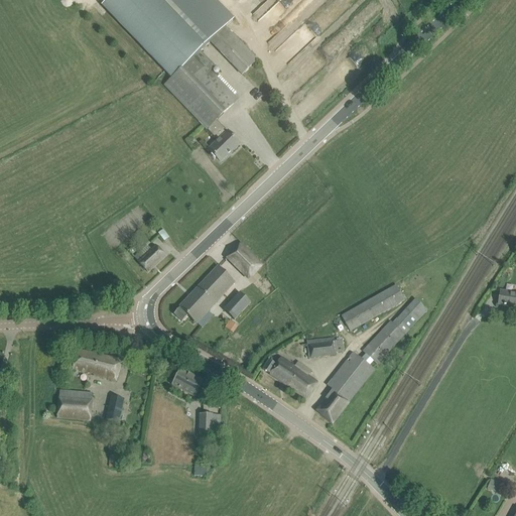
[(201,51),(210,42),(226,27),(232,21),(212,0),(107,0),(103,4),(173,78),(201,51)]
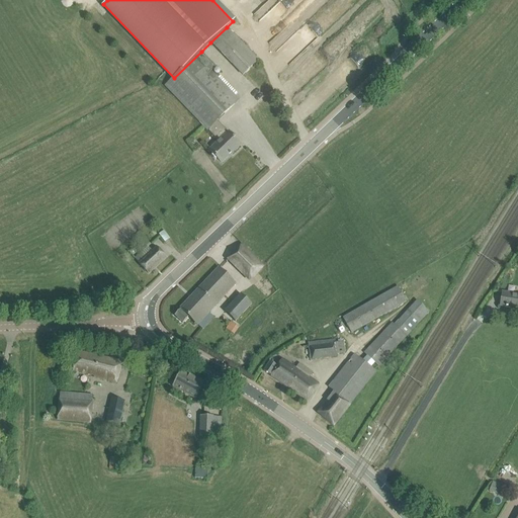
[(243,75),(258,61),(227,27),(210,42),(243,75)]
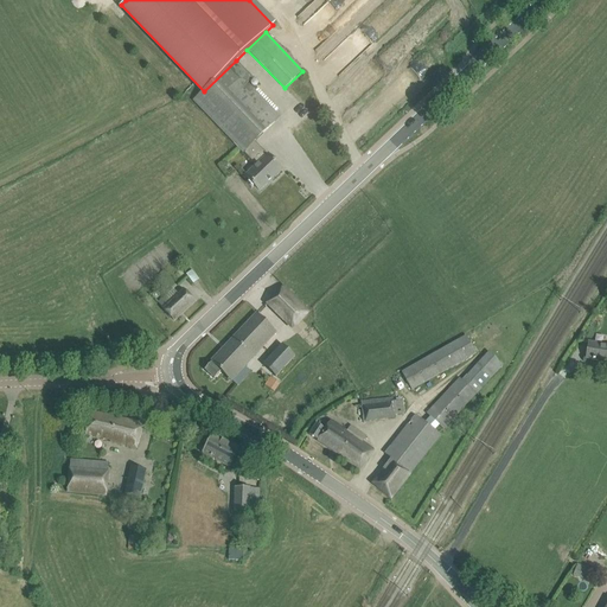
[(246,177),(259,190),(272,178),(272,179),(281,170),(254,141),(280,117),(247,83),(253,78),(236,61),(204,91),(202,94),(193,101),(237,147),(256,166),(246,177)]
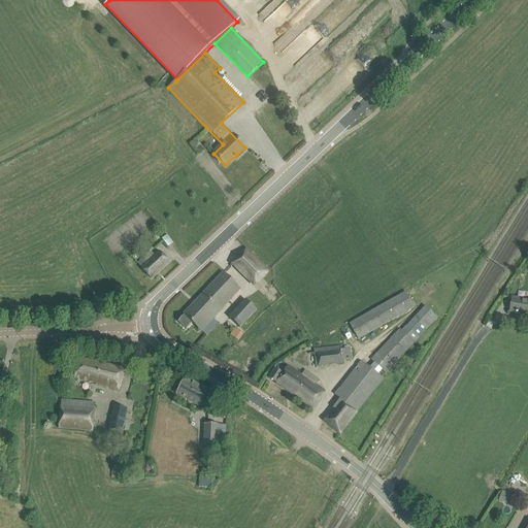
[(166,236),(162,240),(167,248),(172,244),(173,243),(167,236),(166,236)]
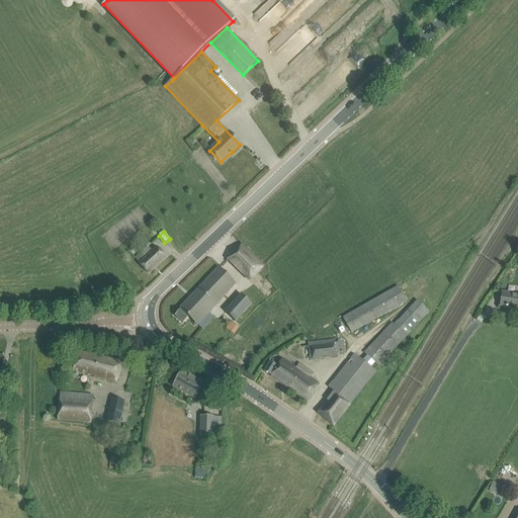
[(264,266),(242,245),(228,260),(250,281),(264,266)]
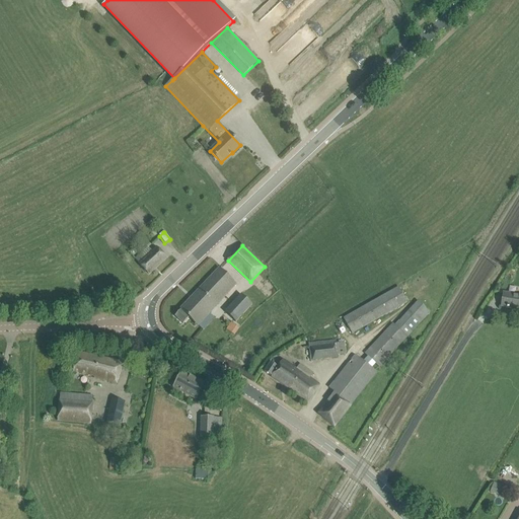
[(140,265),(148,274),(166,258),(157,248),(140,265)]
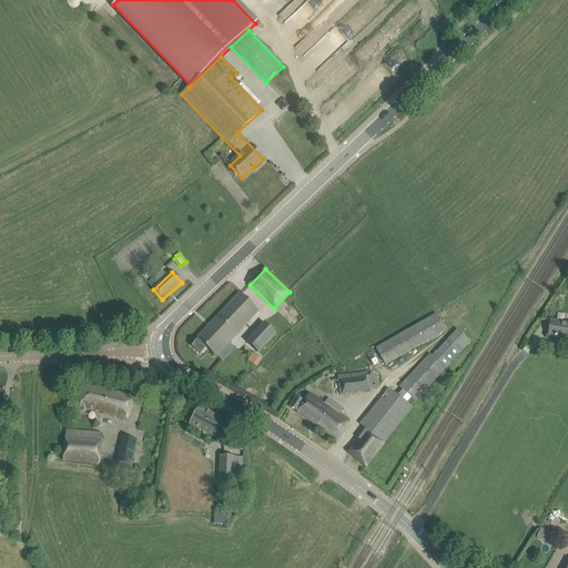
[(206,347),(216,356),(259,312),(240,294),(191,346),(200,355),(206,347)]
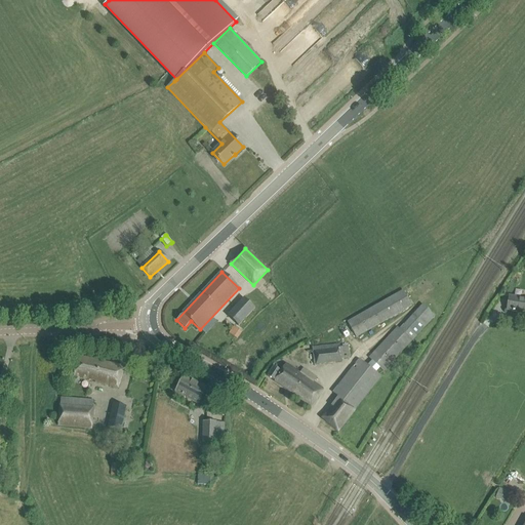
[(357,339),(412,308),(403,290),(347,322),(357,339)]
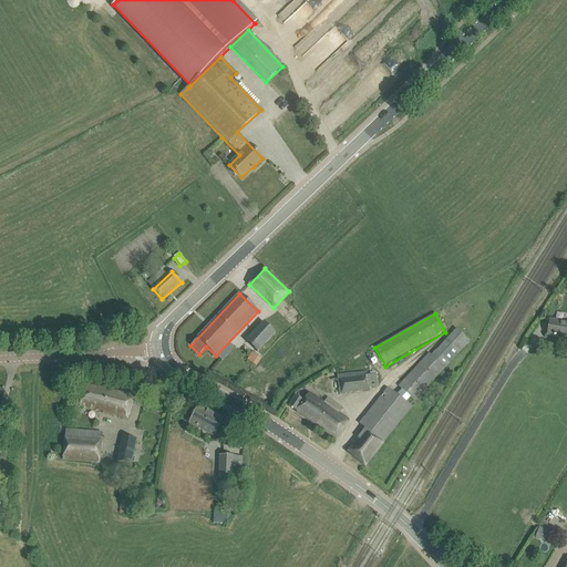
[(566,322),(549,320),(547,336),(566,338),(566,322)]
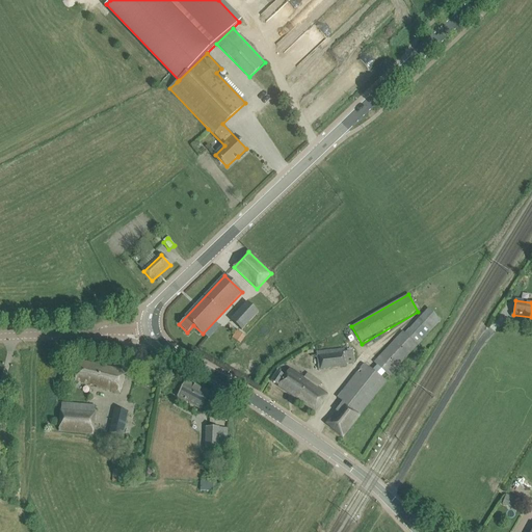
[(241,330),(259,313),(247,302),(230,320),(241,330)]
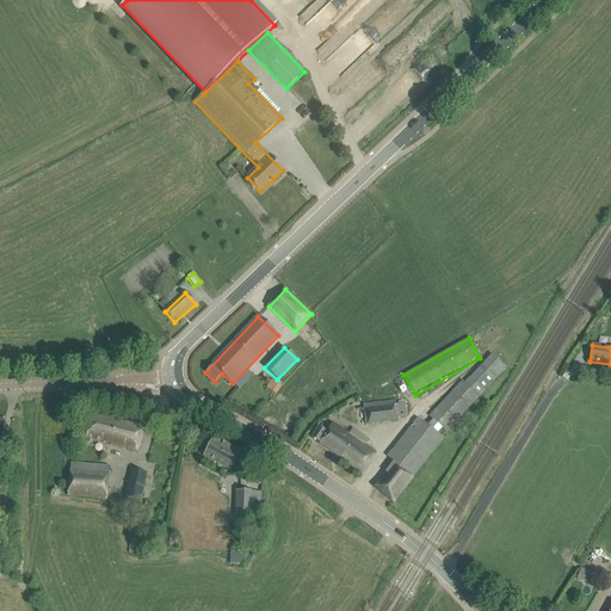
[(429,417),(446,432),(505,369),(491,356),(464,384),(462,382),(429,417)]
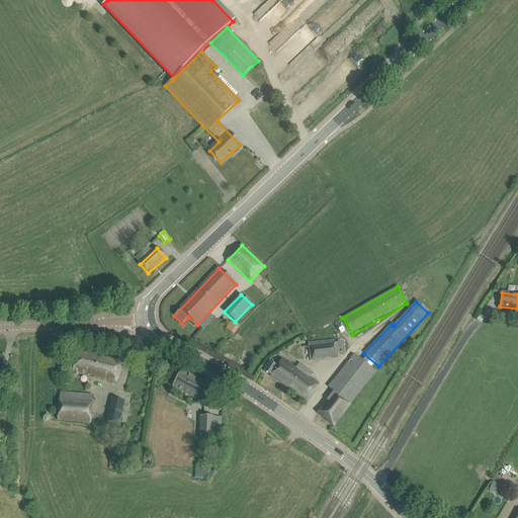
[(309,341),(311,358),(337,355),(337,352),(345,351),(344,341),(336,342),(335,338),(309,341)]
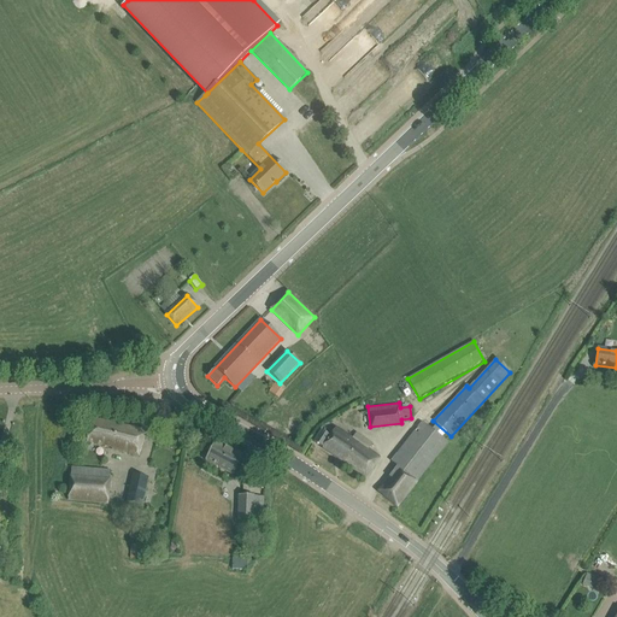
[(140,456),(146,432),(93,419),(87,441),(113,447),(112,450),(118,451),(118,453),(121,454),(122,451),(140,456)]
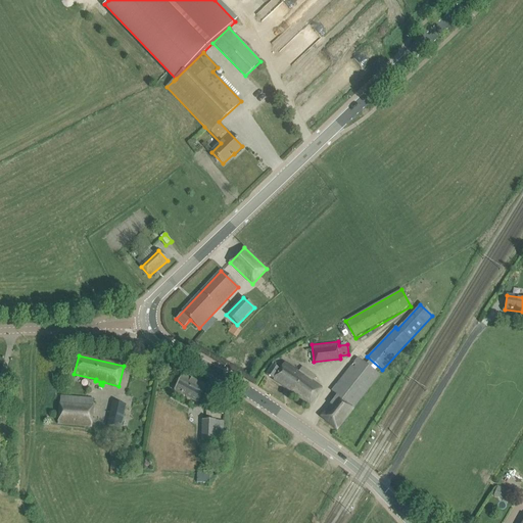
[(358,359),(332,391),(337,395),(321,417),(337,429),(379,375),(358,359)]
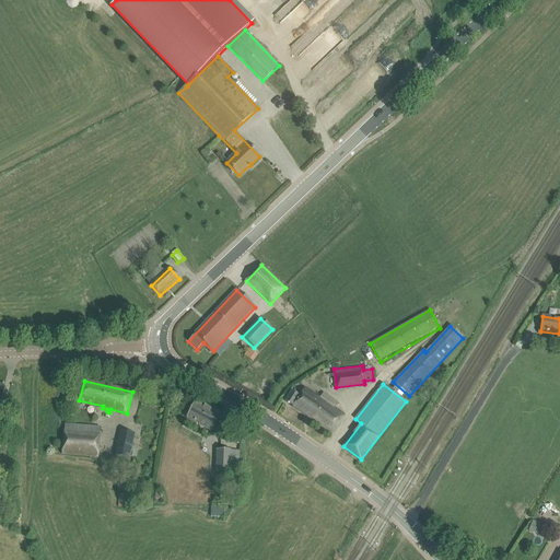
[(292,391),(284,401),(314,420),(313,421),(331,434),(345,416),(335,409),(339,403),(324,393),(319,399),(304,388),(300,396),(292,391)]
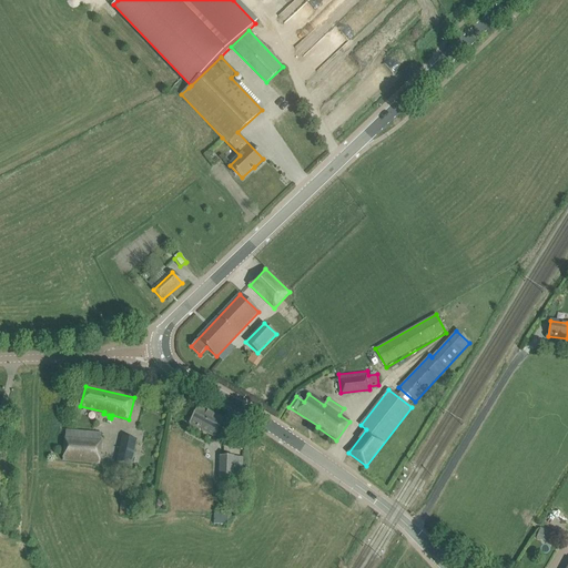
[(214,438),(224,421),(199,406),(189,424),(214,438)]
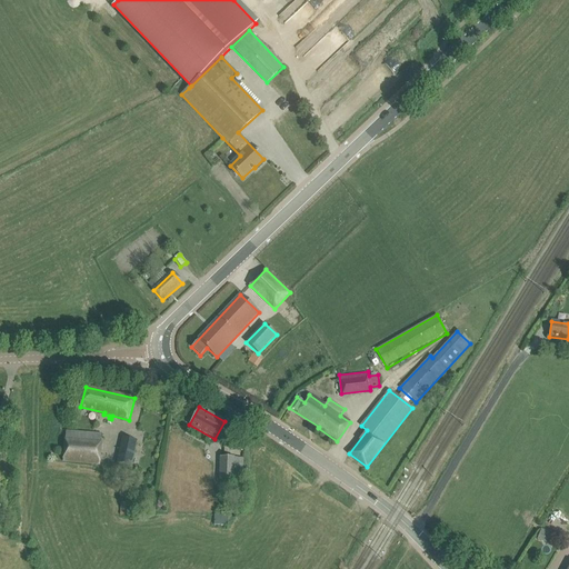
[(97,465),(100,443),(89,441),(89,437),(77,436),(77,440),(65,438),(62,460),(97,465)]
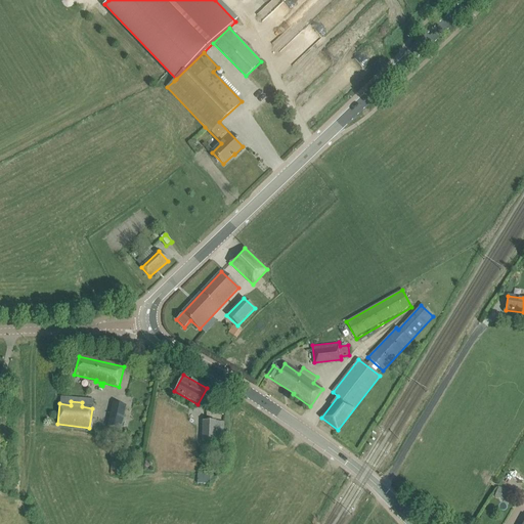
[(112,404),(106,428),(121,431),(125,406),(112,404)]
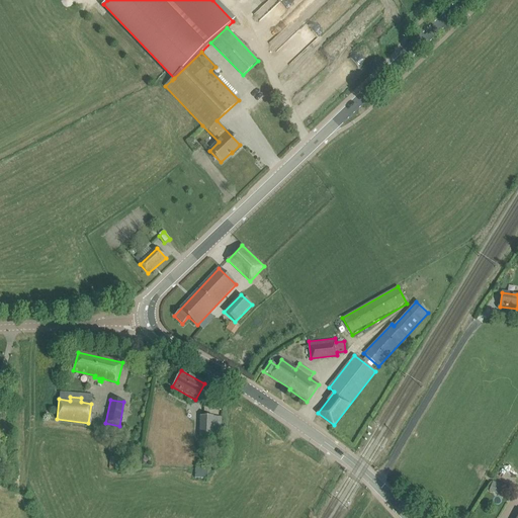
[(212,438),(213,416),(200,416),(199,437),(212,438)]
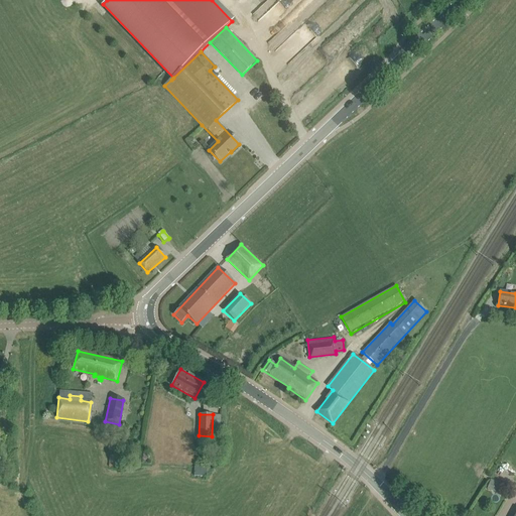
[(109,456),(109,468),(120,468),(121,457),(109,456)]
